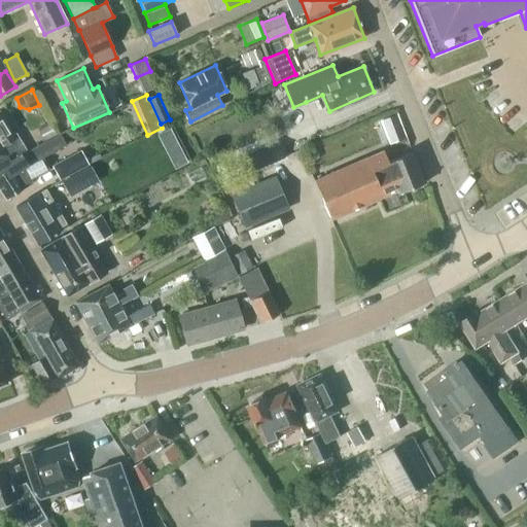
[(8,161),(26,150),(15,133),(12,135),(0,114),(0,159),(6,155),(8,161)]
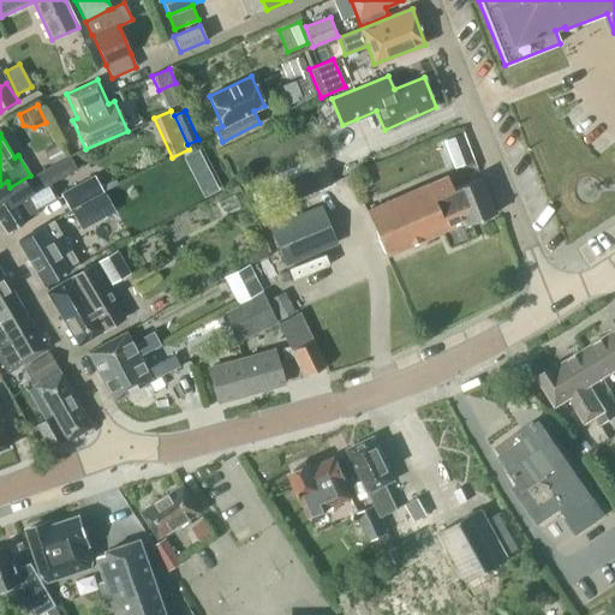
[(65,156),(59,144),(43,153),(49,163),(65,156)]
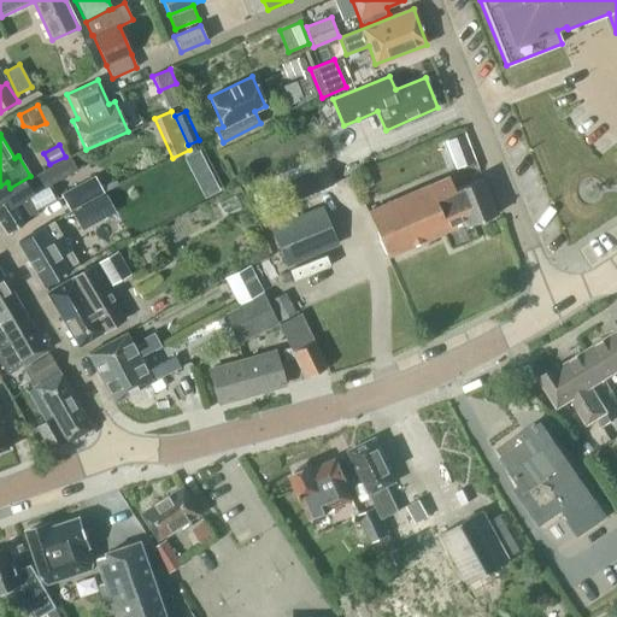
[(183,158),(189,169),(204,162),(198,151),(183,158)]
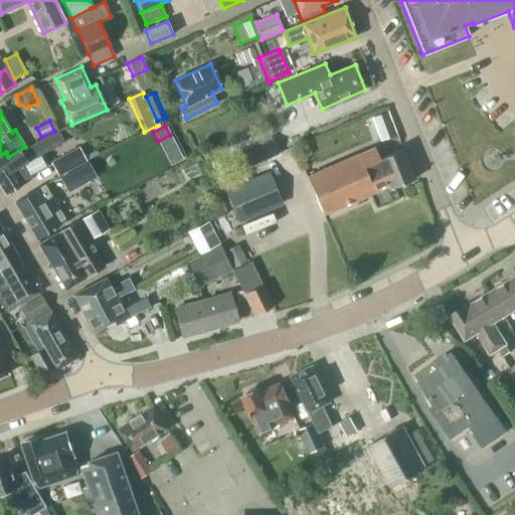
[(61,139),(57,132),(56,130),(26,148),(25,147),(8,157),(6,152),(0,155),(0,186),(6,195),(31,179),(29,176),(47,165),(39,153),(61,139)]
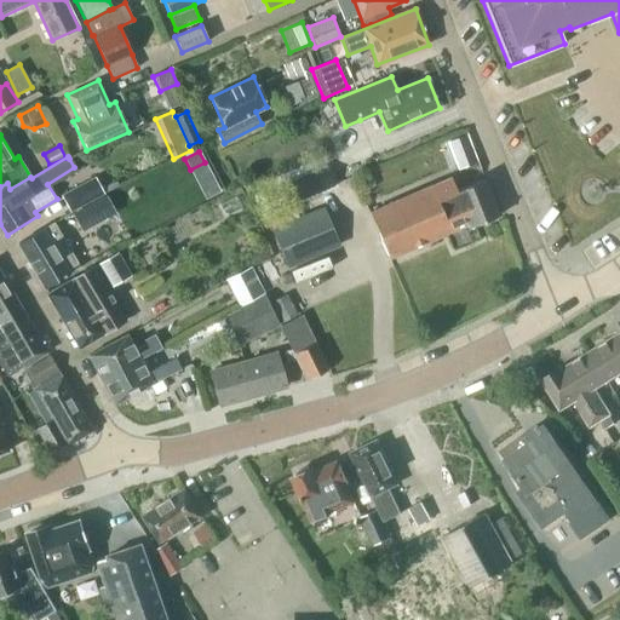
[(375,185),(371,173),(357,179),(362,190),(375,185)]
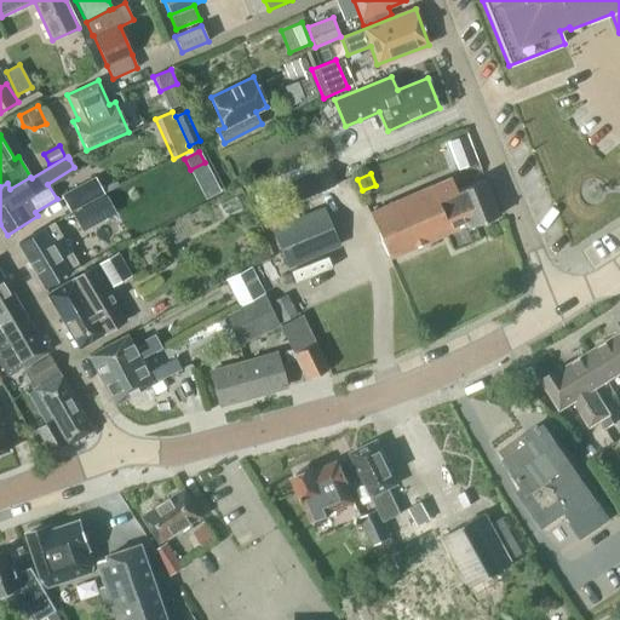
[(104,195),(95,177),(61,195),(70,213),(104,195)]
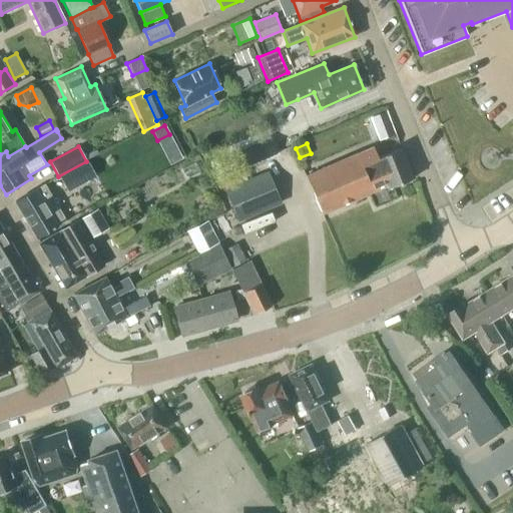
[(413,178),(401,148),(377,157),(372,147),(357,153),(373,191),(387,185),(388,188),(413,178)]
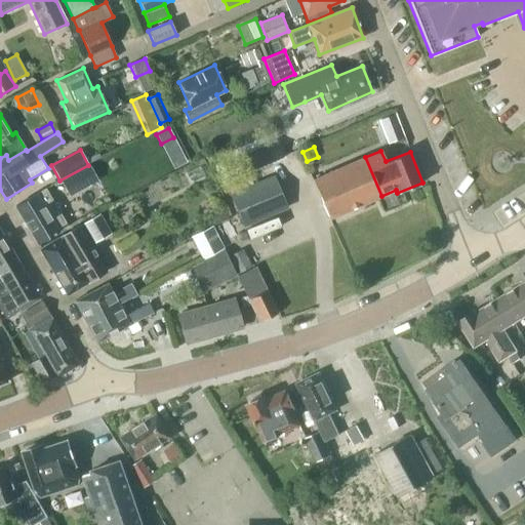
[(329,218),(381,196),(365,157),(313,179),(329,218)]
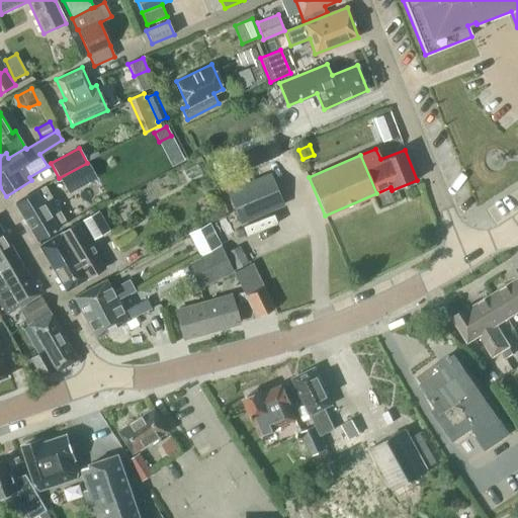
[(89,164),(61,179),(68,192),(96,177),(89,164)]
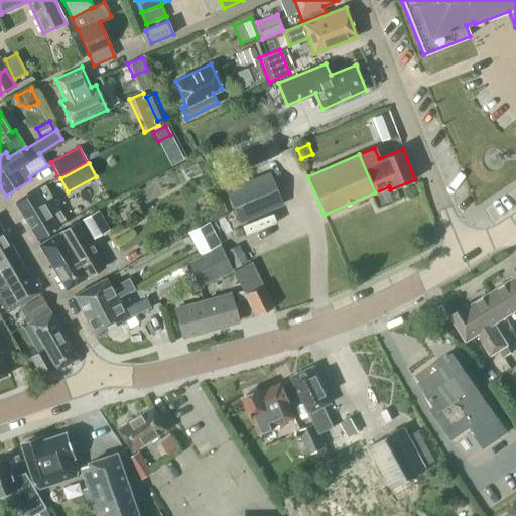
[(240,221),(281,203),(267,171),(226,188),(240,221)]
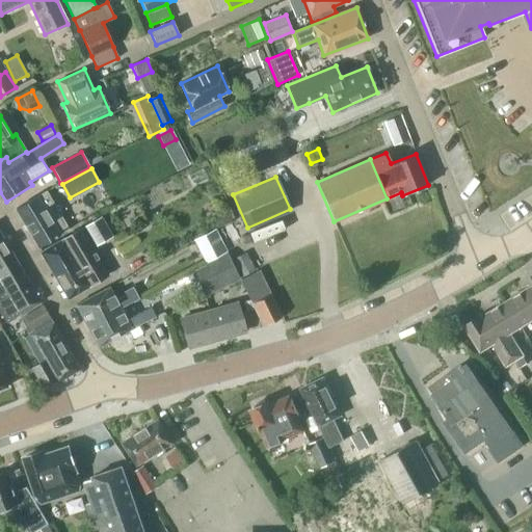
[(16,209),(38,246),(69,229),(46,191),(16,209)]
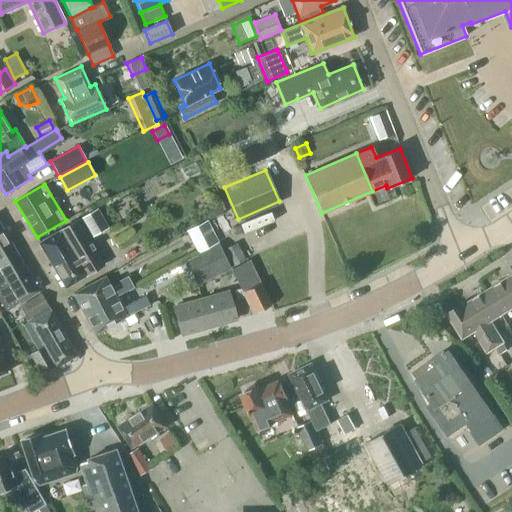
[(109,228),(97,209),(81,219),(92,238),(109,228)]
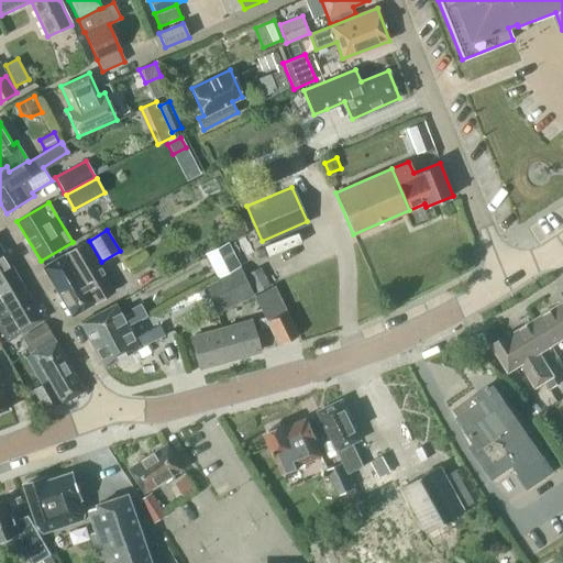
[(241,265),(228,241),(203,253),(217,278),(241,265)]
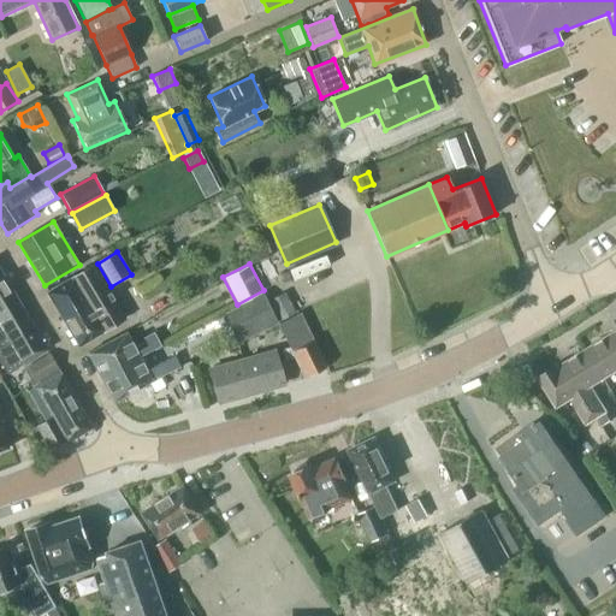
[(46,292),(78,345),(124,319),(92,265),(46,292)]
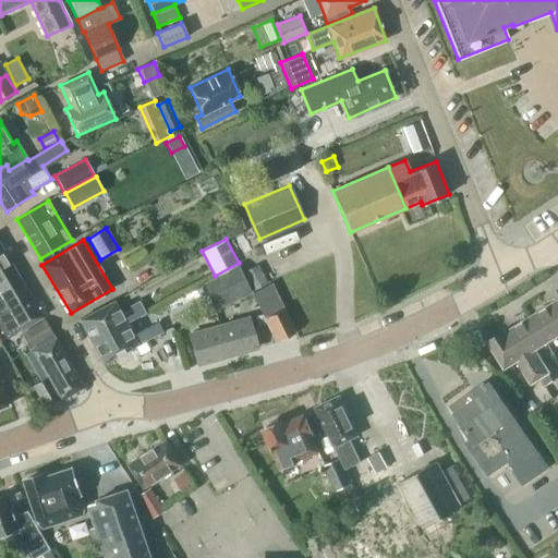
[(0,288),(19,277),(0,244),(0,288)]
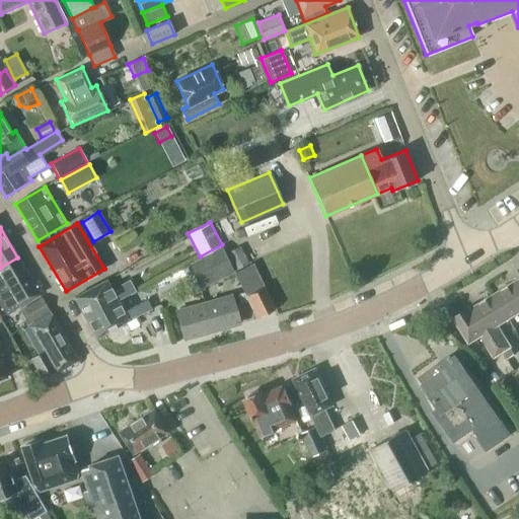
[(234,272),(221,245),(197,258),(209,285),(234,272)]
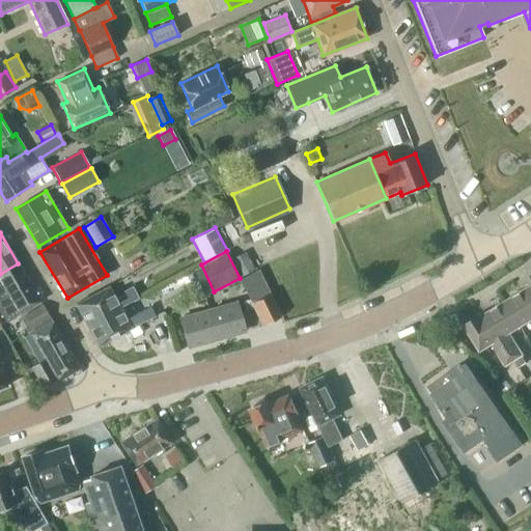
[(254,270),(245,251),(232,258),(241,276),(254,270)]
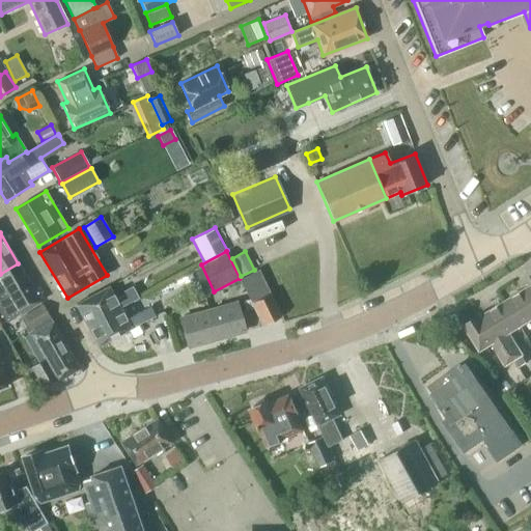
[(0,299),(29,282),(18,263),(0,274),(0,299)]
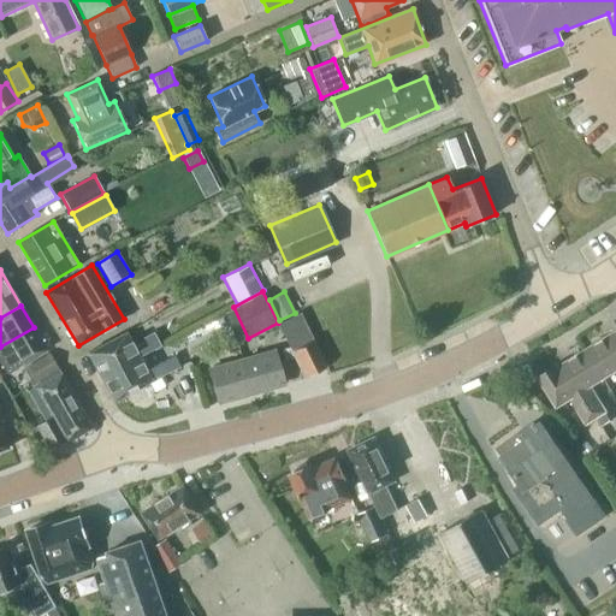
[(303,378),(326,367),(301,314),(279,324),(303,378)]
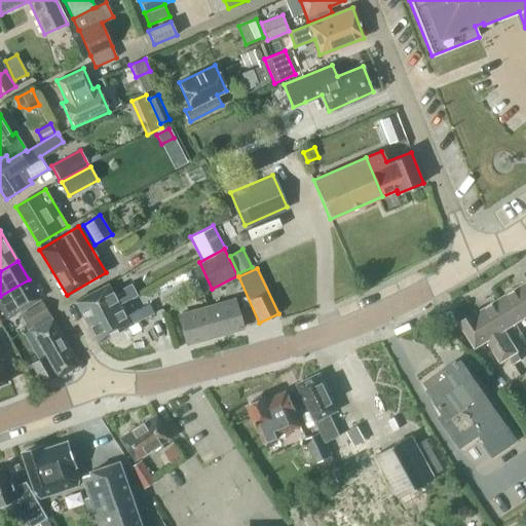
[(0,308),(6,318),(40,299),(29,279),(0,296),(0,308)]
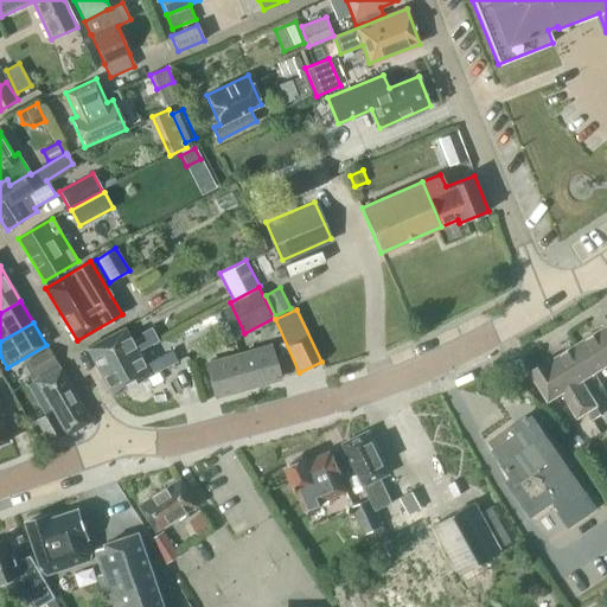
[(136,352),(158,342),(151,327),(140,333),(142,338),(132,343),(125,328),(87,347),(98,371),(136,352)]
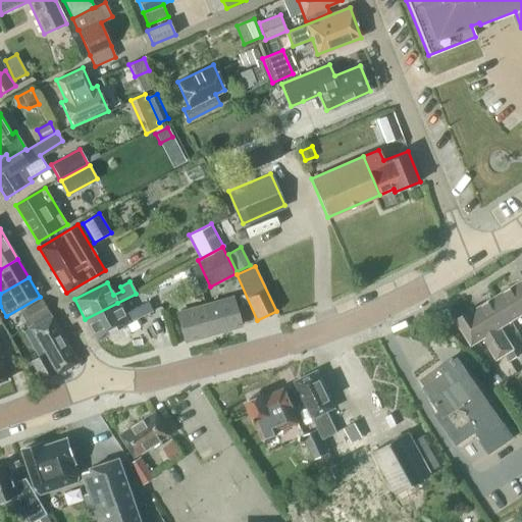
[(521,314),(521,293),(516,283),(497,296),(512,320),(521,314)]
